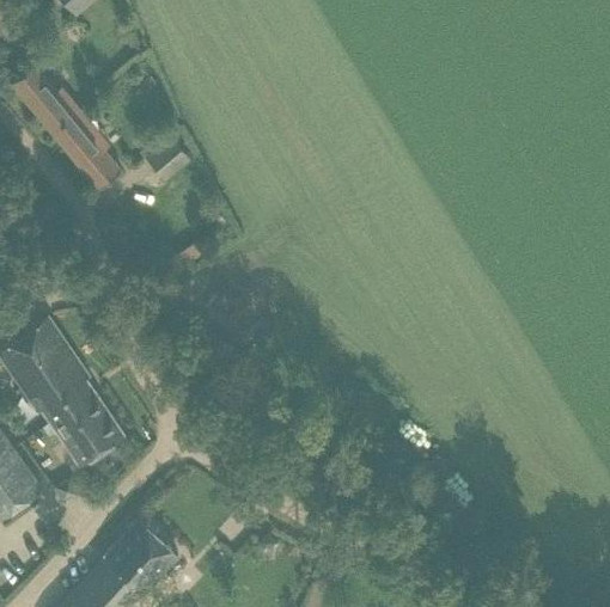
[(67,0),(65,2),(77,17),(97,0),(67,0)]
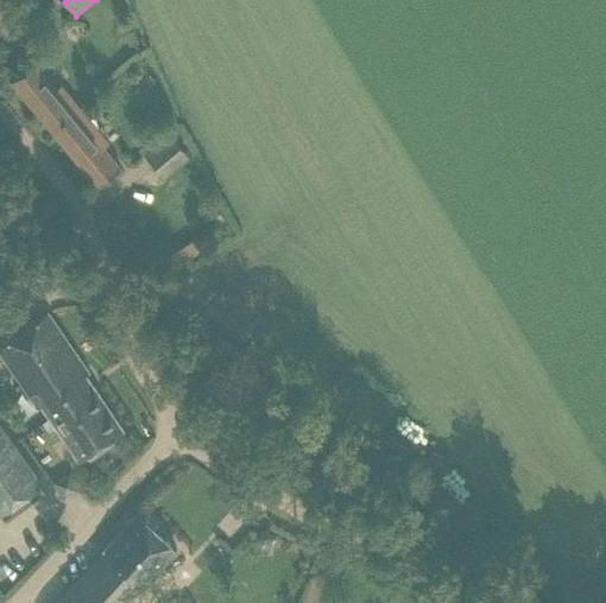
[(121,172),(62,101),(67,97),(61,90),(57,94),(35,68),(12,86),(99,190),(121,172)]
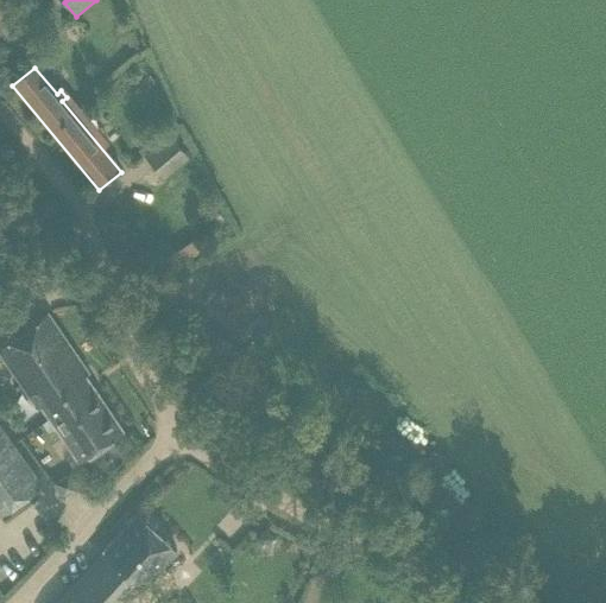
[(156,153),(147,159),(165,184),(190,163),(162,127),(145,140),(156,153)]
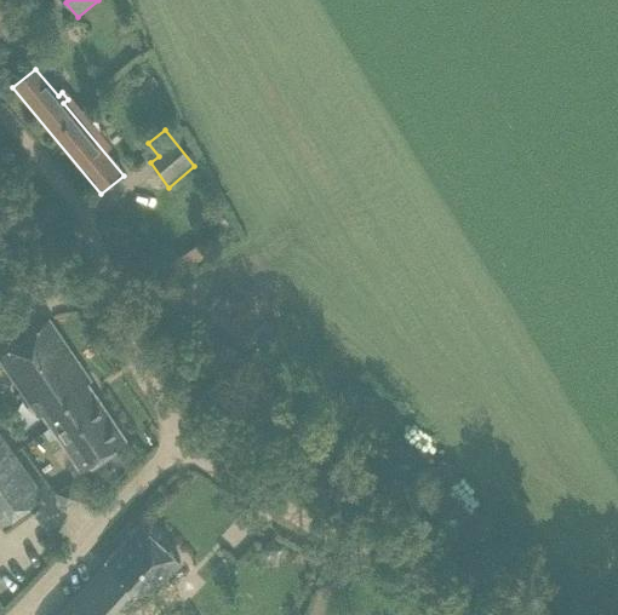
[(126,443),(89,388),(92,385),(50,323),(0,357),(0,361),(40,420),(44,418),(81,473),(126,443)]
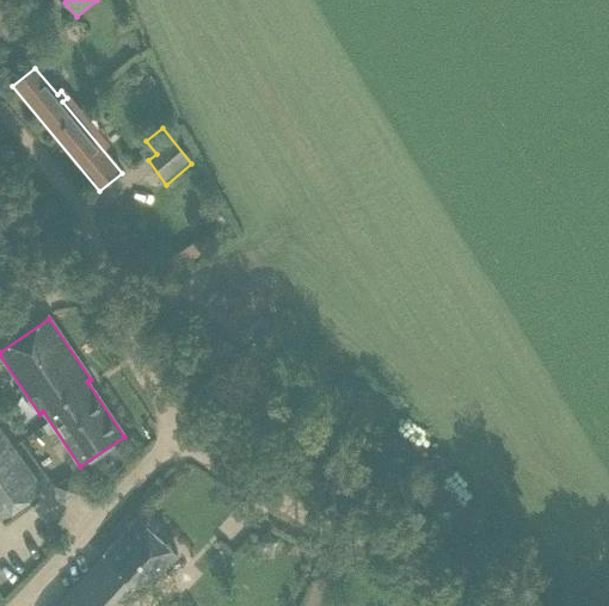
[(0,519),(43,488),(0,428),(0,519)]
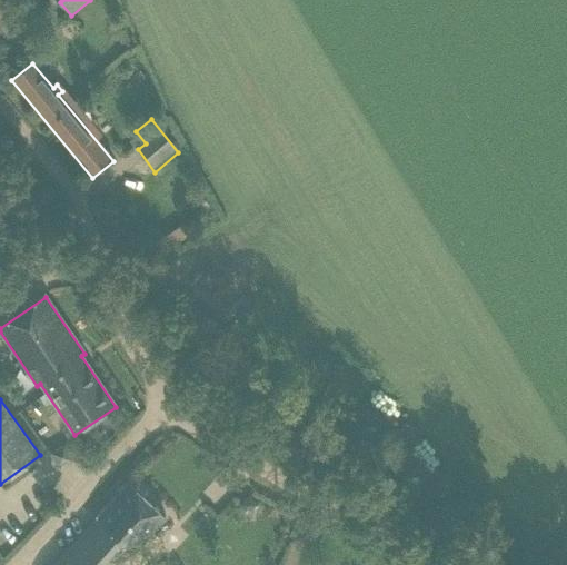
[(100,521),(60,564),(120,564),(133,552),(136,553),(167,519),(130,485),(99,519),(100,521)]
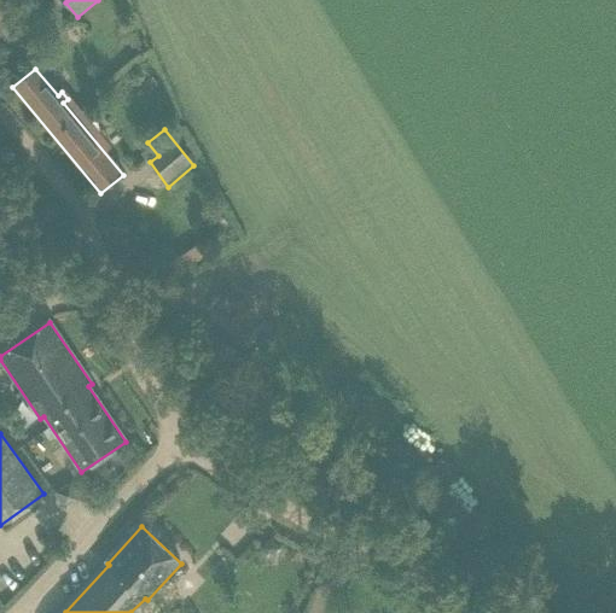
[(273,538),(262,549),(269,556),(277,556),(284,549),(273,538)]
